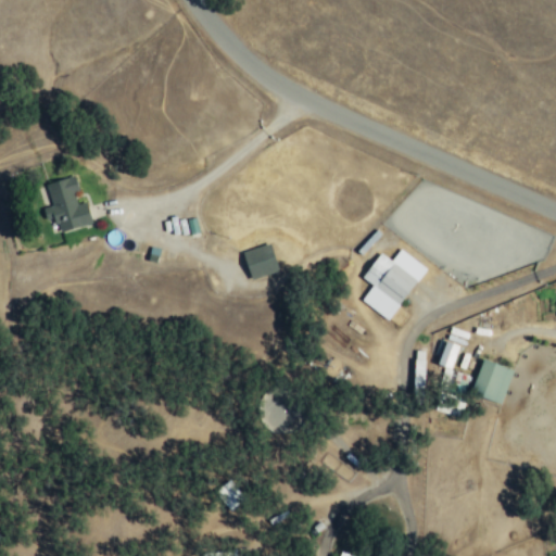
[(45,185),(51,206),(41,210),(47,229),(58,226),(59,232),(91,223),(85,201),(76,204),(73,192),(78,191),(73,176),(45,185)]
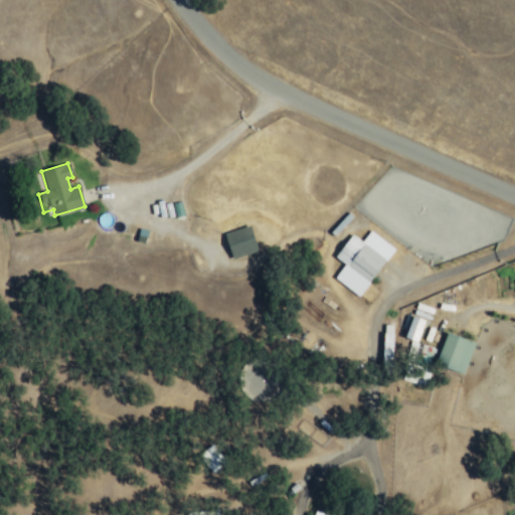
[(223,233),(232,260),(258,250),(249,225),(223,233)]
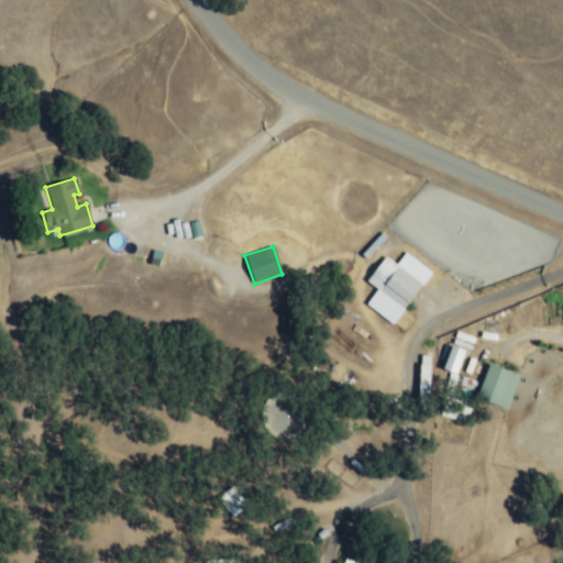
[(403,310),(422,284),(384,256),(365,282),(403,310)]
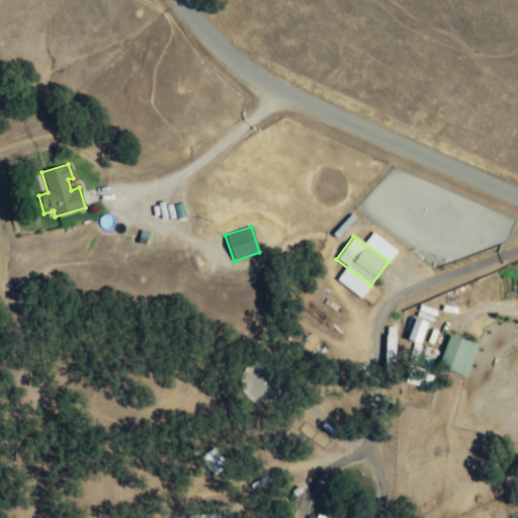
[(427,323),(415,318),(407,339),(419,344),(427,323)]
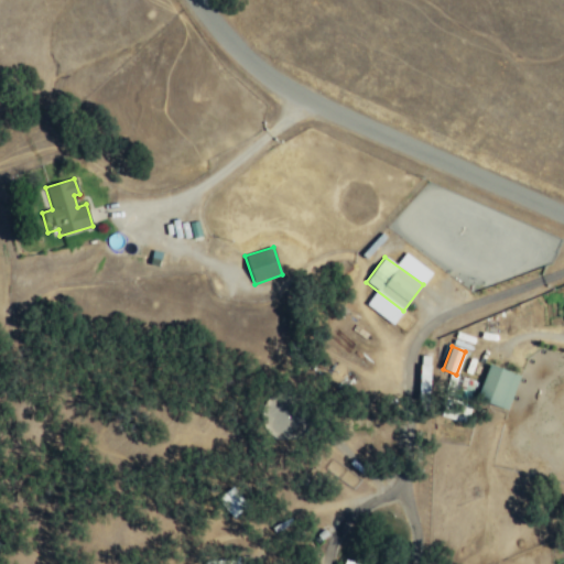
[(519,376),(489,365),(476,399),(506,411),(519,376)]
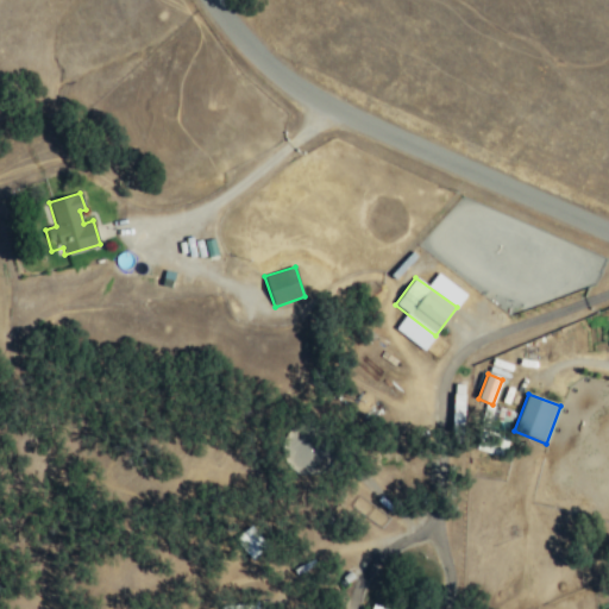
[(252,560),(268,546),(249,526),(233,540),(252,560)]
